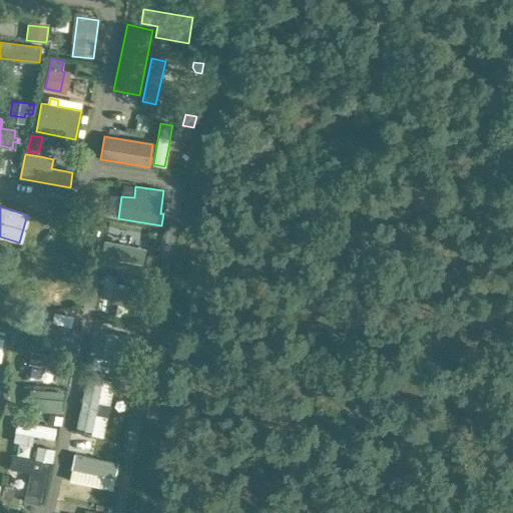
[(105,241),(102,257),(142,265),(145,249),(105,241)]
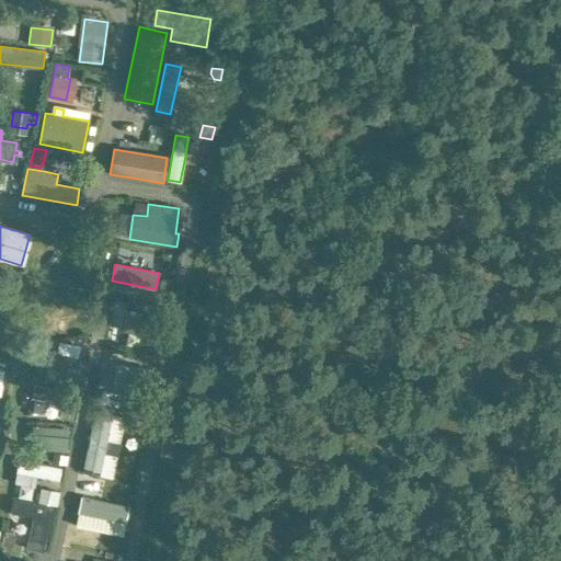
[(162,279),(159,292),(170,294),(172,282),(162,279)]
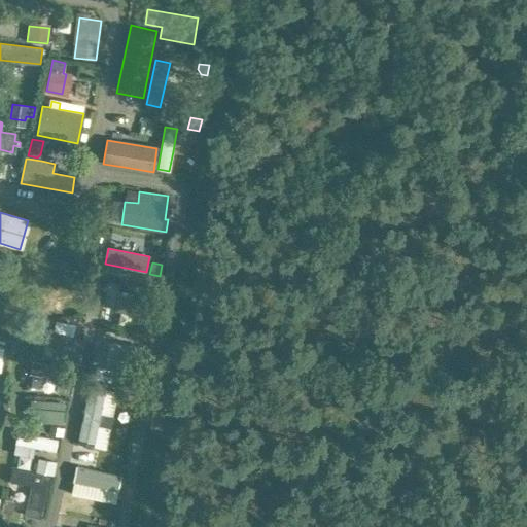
[(125,279),(121,290),(137,293),(139,282),(125,279)]
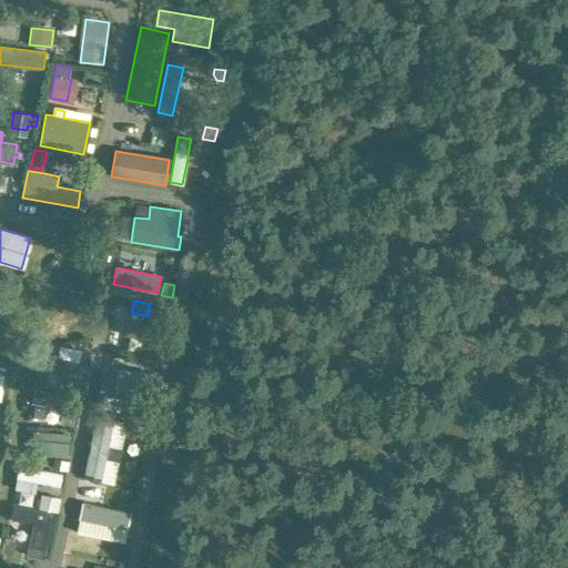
[(129,317),(125,334),(143,338),(139,356),(155,359),(163,324),(129,317)]
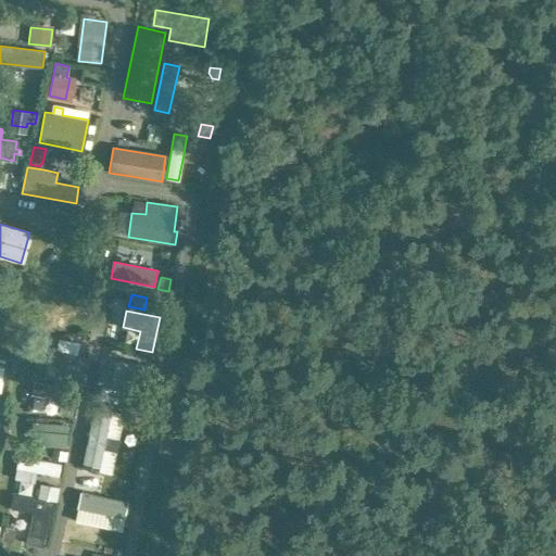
[(41,340),(34,341),(35,357),(43,356),(41,340)]
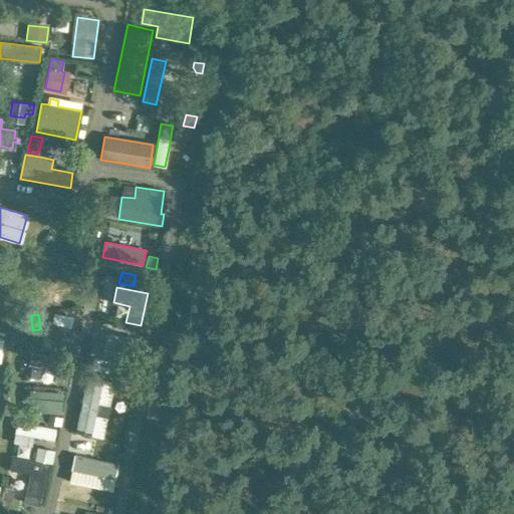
[(47,324),(41,348),(74,356),(76,346),(75,346),(78,331),(69,329),(72,317),(55,314),(53,325),(47,324)]
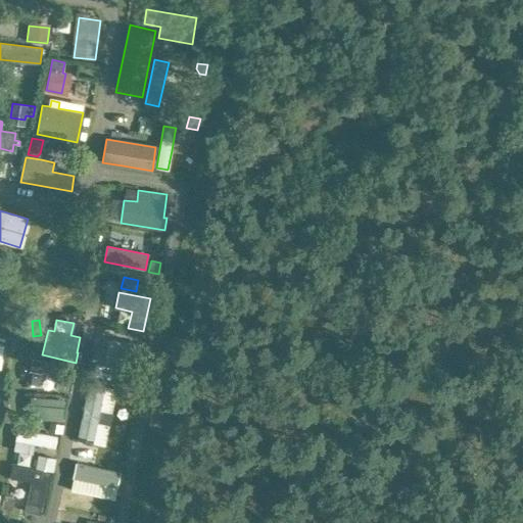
[(109,339),(105,363),(119,365),(120,363),(137,366),(139,351),(140,344),(109,339)]
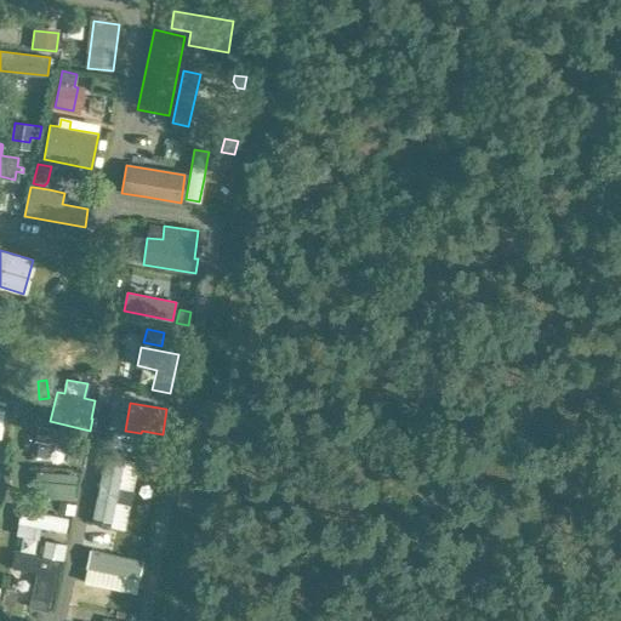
[(39,427),(35,442),(69,448),(67,462),(81,465),(87,433),(73,431),(72,433),(39,427)]
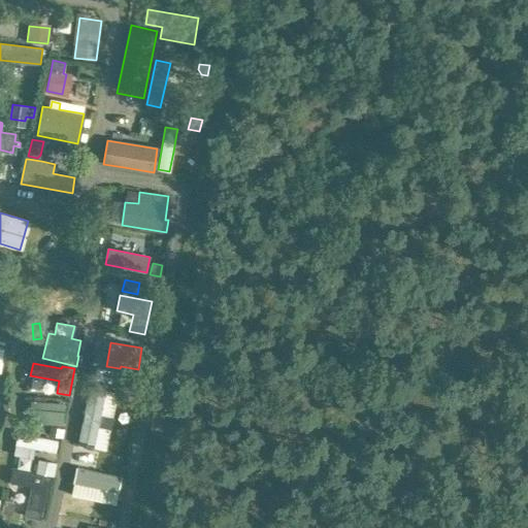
[(33,377),(32,388),(39,389),(40,378),(33,377)]
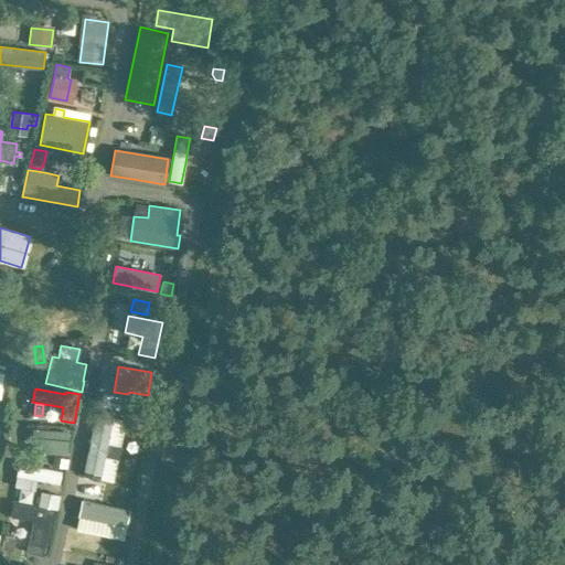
[(85,470),(84,476),(99,479),(113,417),(96,414),(85,470)]
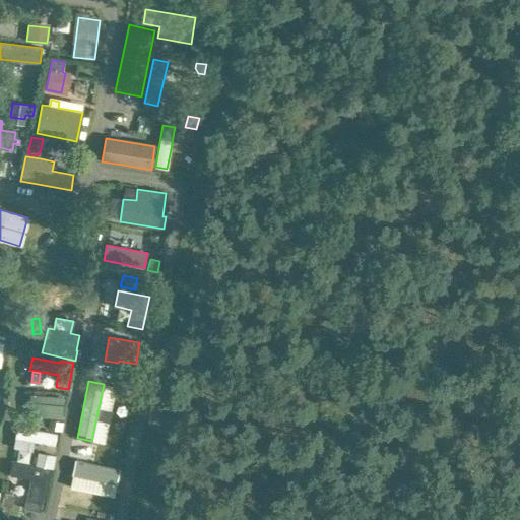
[(126,383),(123,398),(134,400),(137,385),(126,383)]
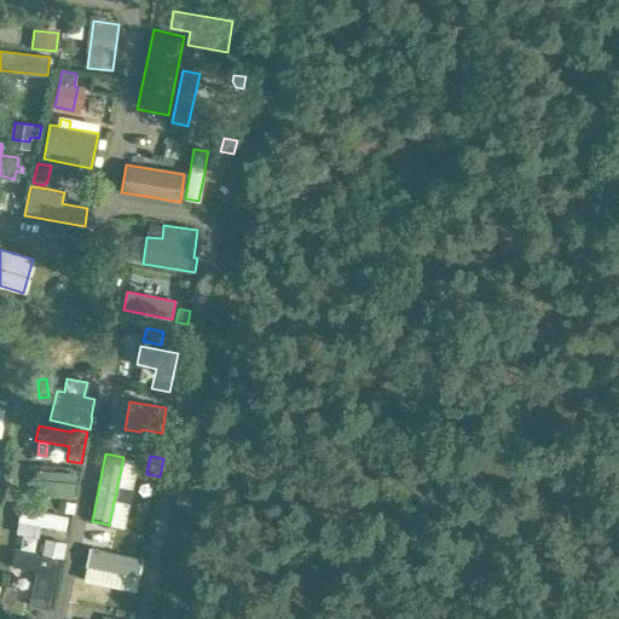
[(36,470),(34,497),(48,498),(48,496),(73,497),(75,474),(36,470)]
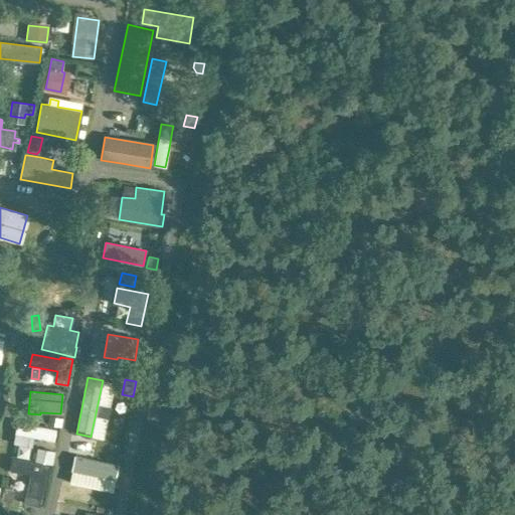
[(49,416),(47,424),(59,426),(61,418),(49,416)]
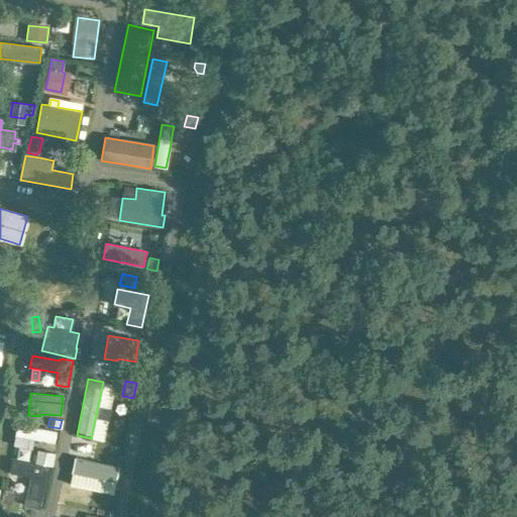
[(16,435),(14,445),(30,448),(32,439),(54,443),(57,431),(18,423),(15,435),(16,435)]
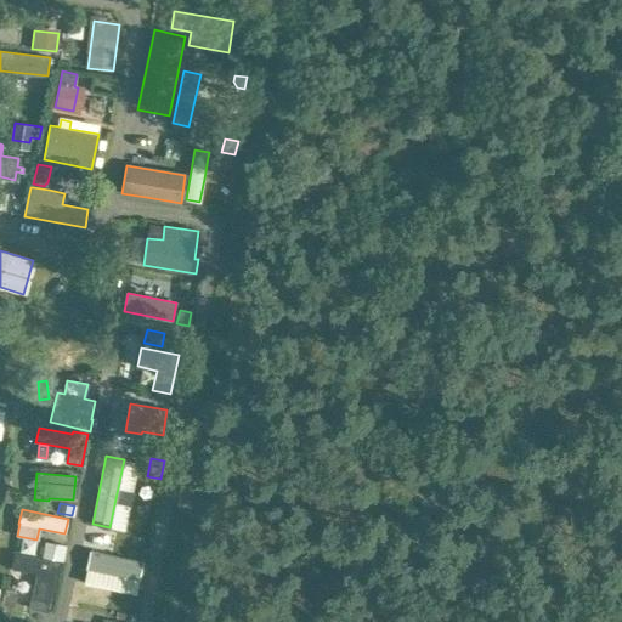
[(45,547),(43,557),(62,560),(64,546),(50,543),(45,547)]
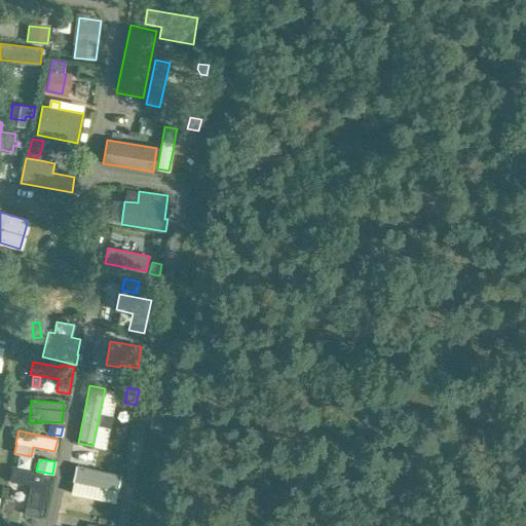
[(77,465),(73,481),(117,490),(118,490),(120,476),(77,465)]
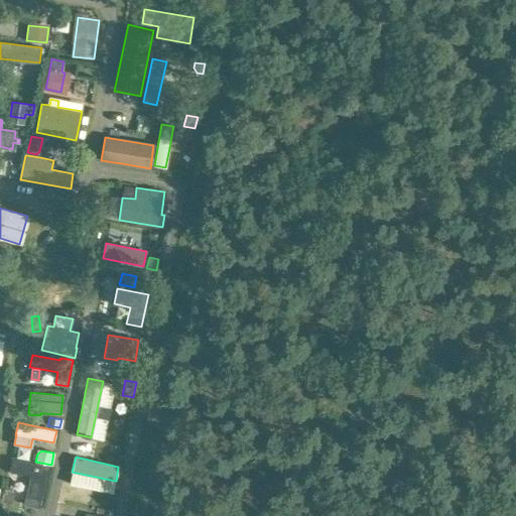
[(12,460),(10,472),(30,476),(24,505),(39,508),(48,467),(12,460)]
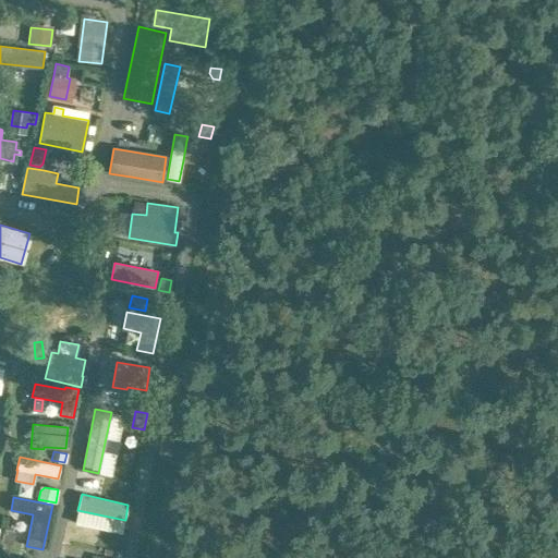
[(4,529),(2,541),(11,543),(14,531),(4,529)]
